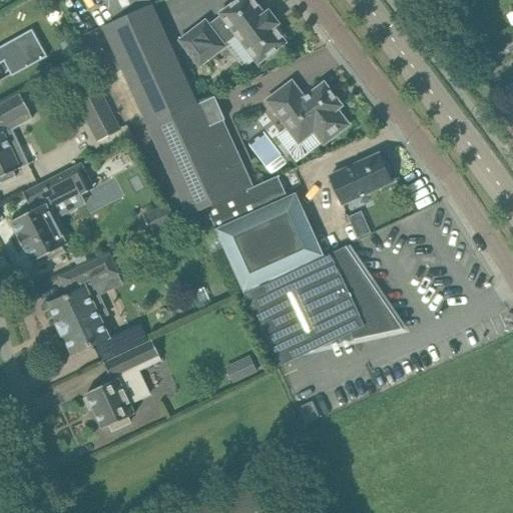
[(103,0),(116,20),(148,6),(151,4),(149,0),(103,0)]
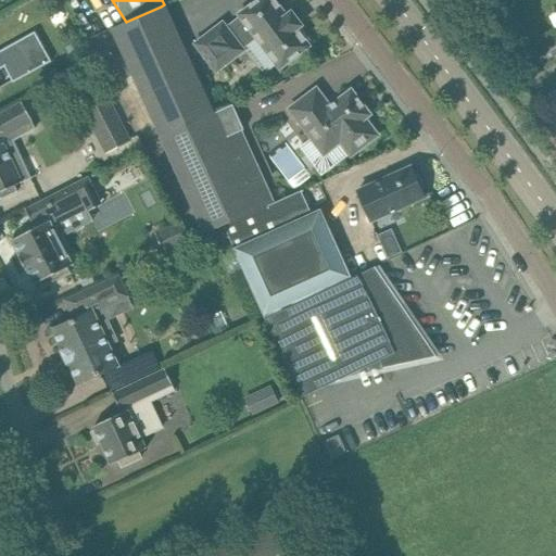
[(286,16),(274,0),(257,0),(239,15),(239,16),(226,27),(223,23),(194,43),(216,72),(244,50),(243,49),(257,39),(280,68),(310,46),(307,42),(310,40),(300,27),(302,26),(291,12),(286,16)]
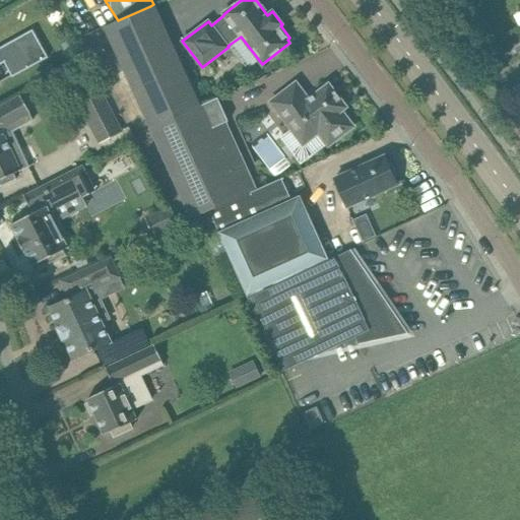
[(150,6),(118,20),(106,25),(151,128),(196,108),(150,6)]
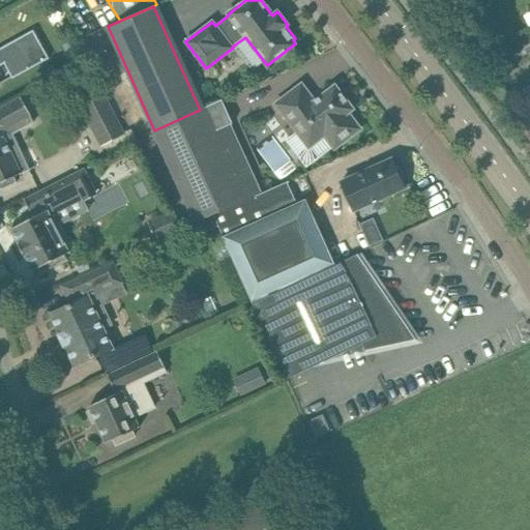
[(529,31),(489,53),(498,70),(529,53),(529,31)]
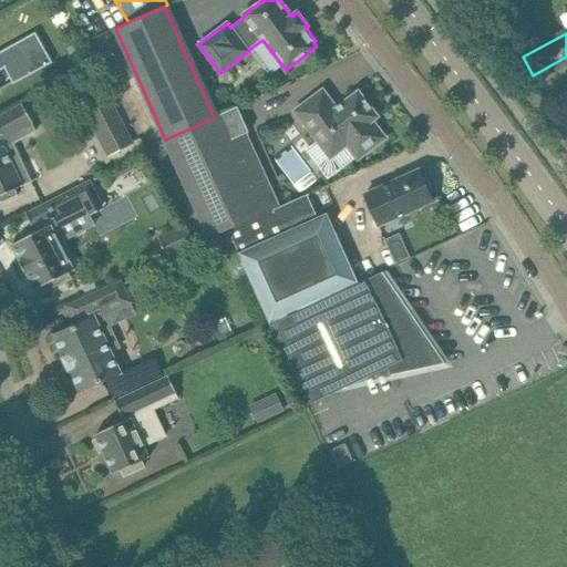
[(0,70),(4,69),(13,84),(52,63),(51,60),(39,66),(28,45),(0,60),(0,70)]
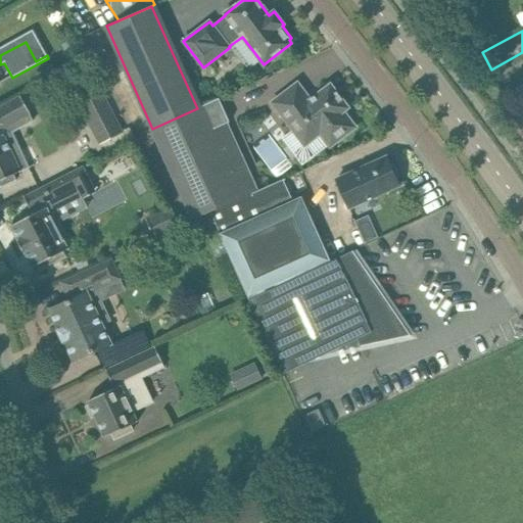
[(320,134),(330,147),(355,128),(343,111),(348,108),(330,85),(311,100),(297,84),(272,102),(304,146),(320,134)]
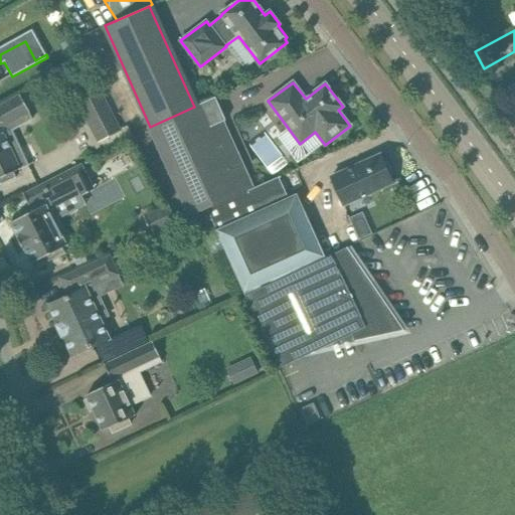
[(78,99),(100,140),(118,131),(97,90),(78,99)]
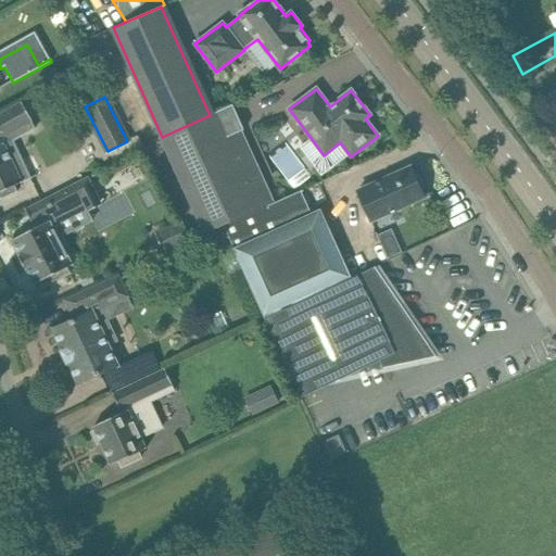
[(33,119),(22,102),(0,114),(0,197),(1,199),(17,191),(14,186),(22,182),(13,163),(22,159),(13,140),(35,128),(32,121),(33,119)]
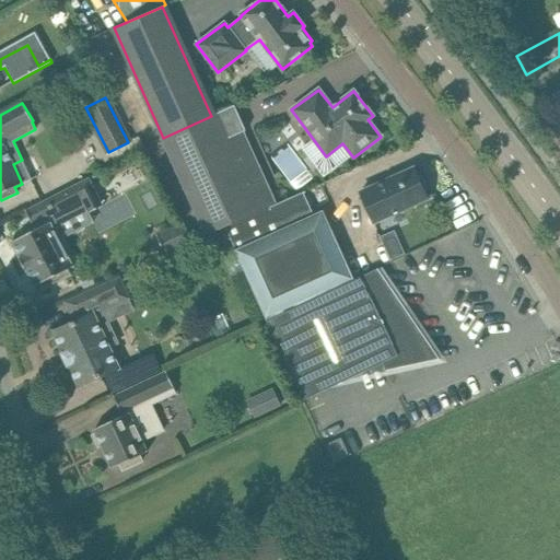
[(208,235),(225,226),(276,203),(244,131),(246,130),(235,105),(211,116),(163,138),(208,235)]
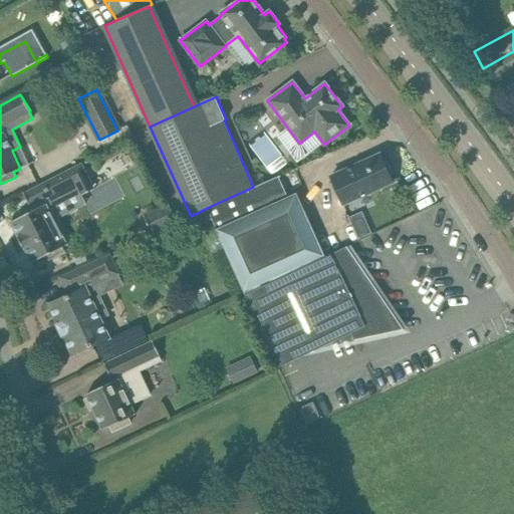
[(265,133),(251,146),(272,170),(286,157),(265,133)]
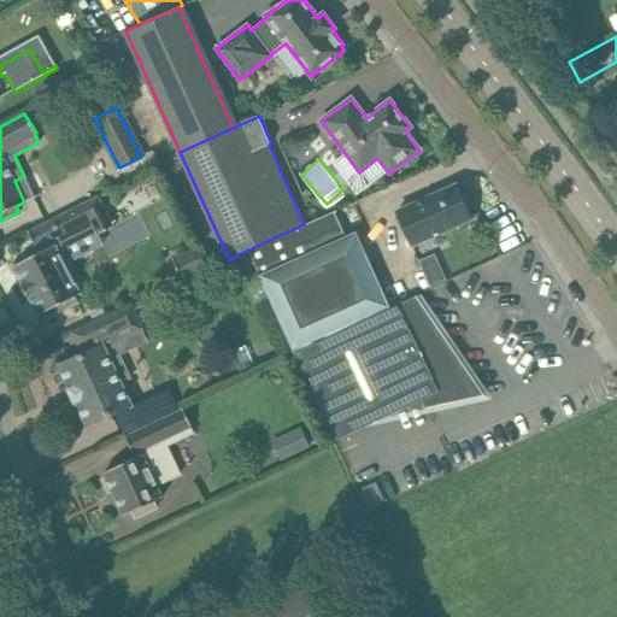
[(411,246),(471,218),(468,211),(470,206),(464,195),(460,193),(457,186),(397,213),(411,246)]
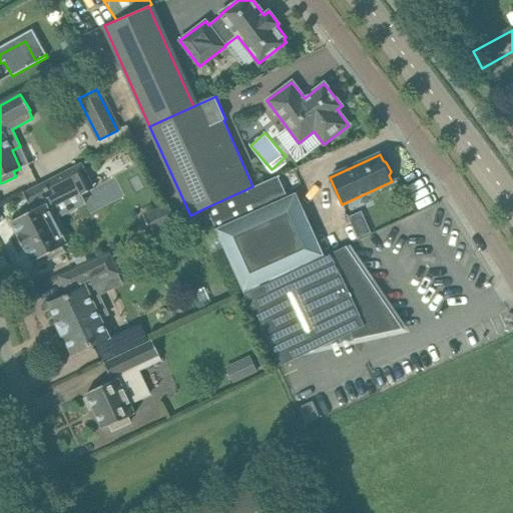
[(36,260),(39,265),(64,251),(62,246),(66,244),(54,219),(59,216),(53,202),(77,190),(79,196),(95,188),(81,162),(23,192),(30,206),(32,206),(33,209),(11,221),(19,236),(18,237),(23,246),(24,246),(32,262),(36,260)]
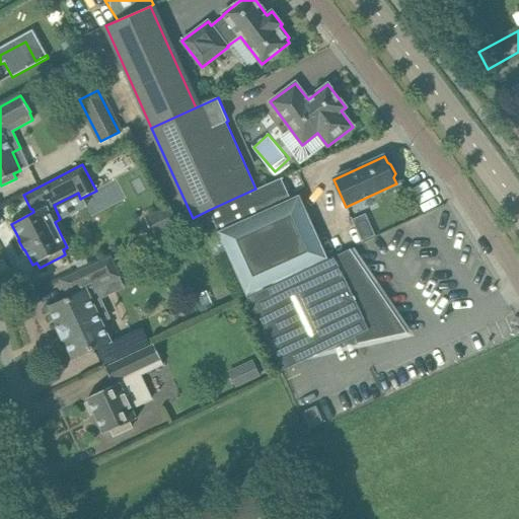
[(209,210),(249,299),(330,263),(299,195),(286,201),(278,181),(283,178),(283,177),(256,190),(255,189),(209,210)]
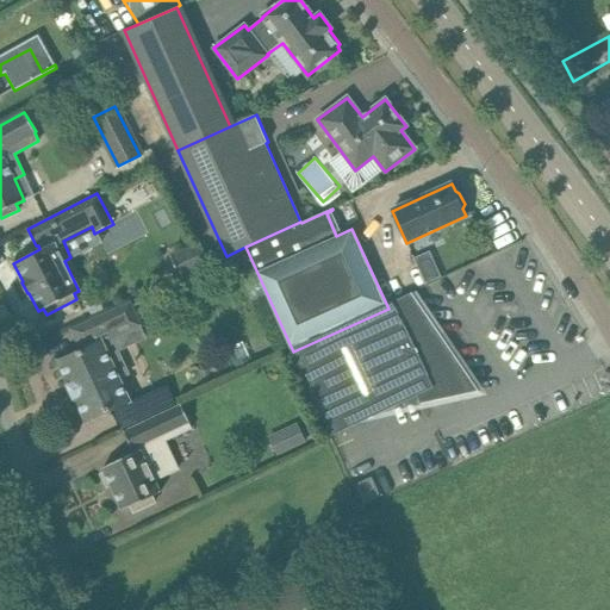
[(200,241),(170,255),(179,274),(210,260),(200,241)]
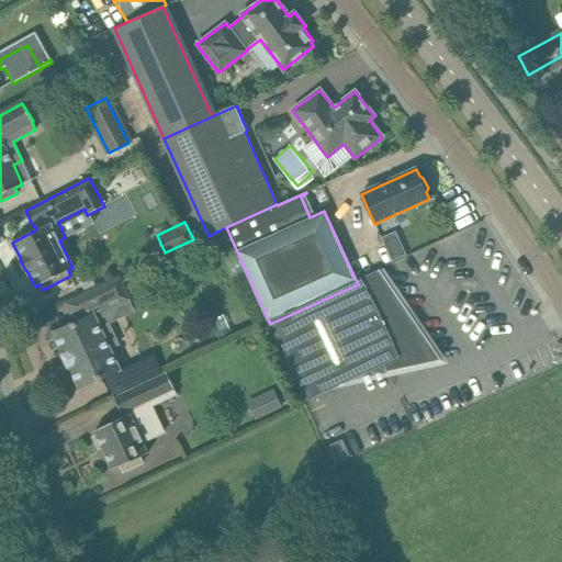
[(379,270),(358,284),(270,324),(305,402),(393,360),(398,370),(441,361),(379,270)]
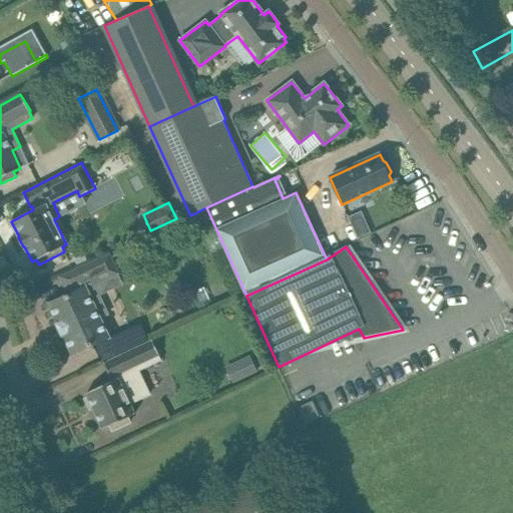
[(68,295),(49,304),(58,323),(56,324),(62,336),(63,335),(73,354),(91,346),(111,337),(102,319),(109,315),(100,295),(106,293),(101,281),(118,273),(109,253),(78,269),(60,277),(68,295)]
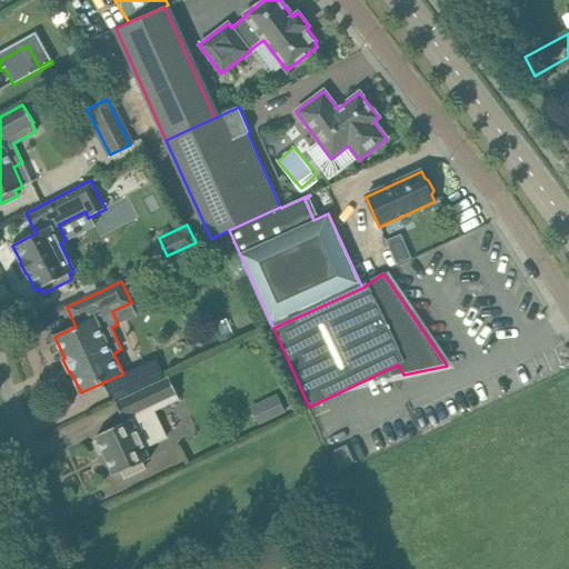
[(99,455),(103,452),(115,476),(122,472),(125,478),(145,468),(142,462),(149,459),(143,447),(166,437),(153,411),(178,399),(176,393),(177,393),(169,378),(116,402),(122,419),(125,418),(127,421),(96,436),(98,440),(93,442),(99,455)]
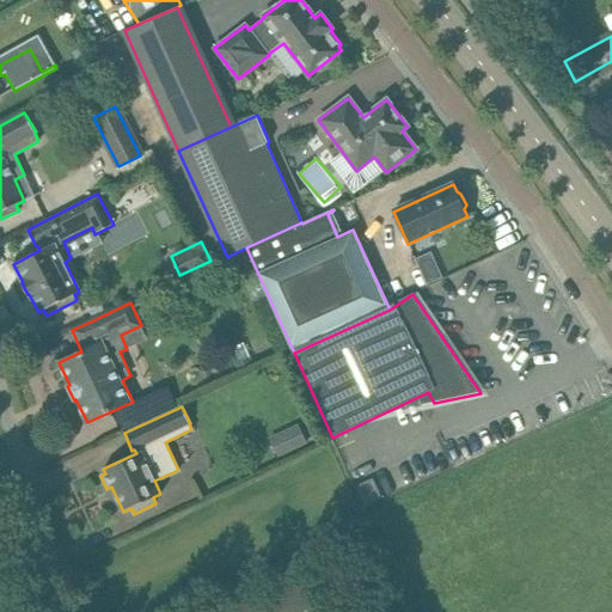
[(271,436),(279,456),(307,444),(300,424),(271,436)]
